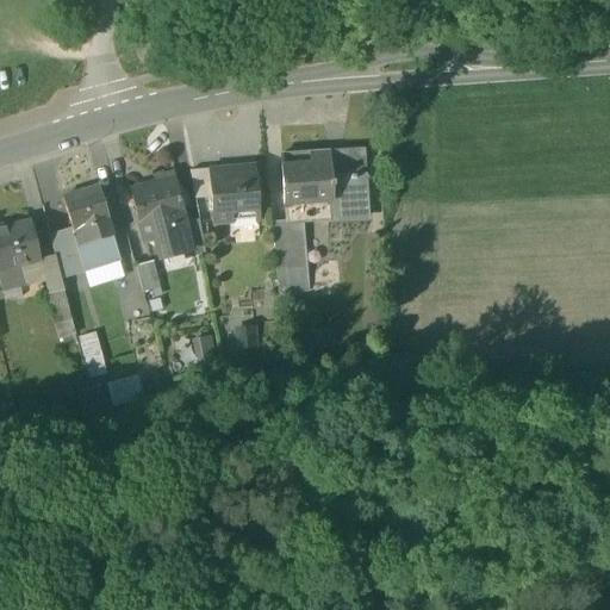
[(136,48),(138,60),(156,56),(154,44),(136,48)]
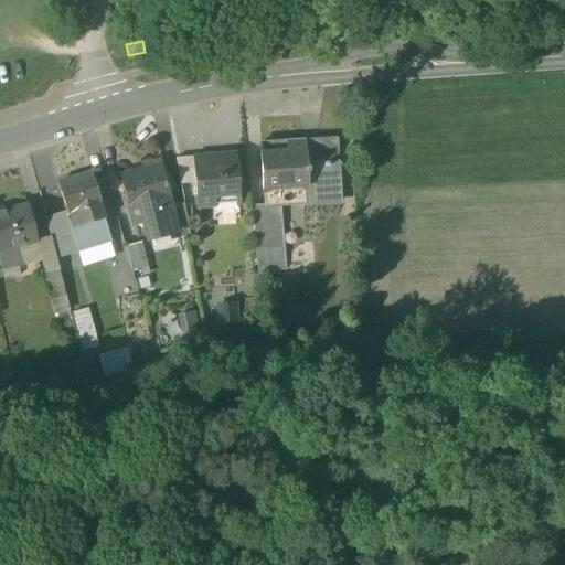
[(278,205),(280,205),(341,202),(337,139),(287,142),(260,144),(263,190),(272,190),(272,198),(278,198),(278,205)]
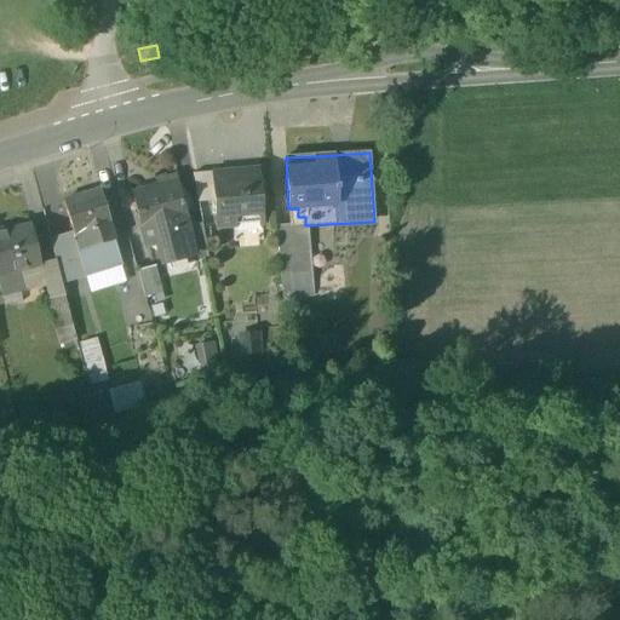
[(216,201),(217,227),(236,225),(235,218),(263,216),(258,171),(214,174),(213,174),(216,201)]
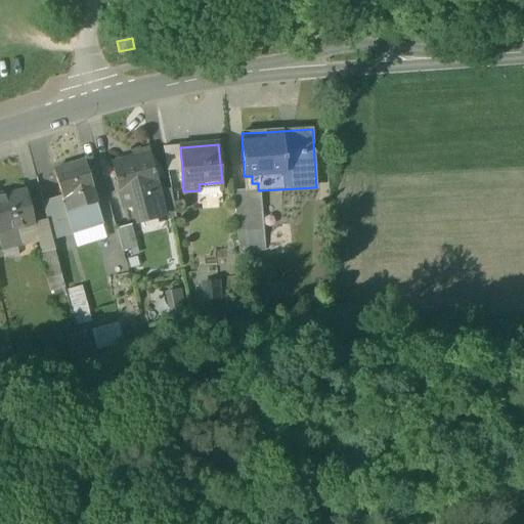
[(164,146),(168,171),(182,170),(180,147),(181,147),(181,145),(164,146)]
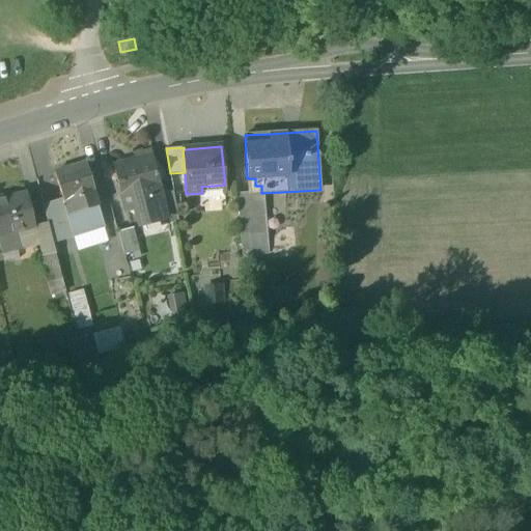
[(122,197),(123,197),(160,187),(161,187),(150,151),(134,156),(135,160),(114,166),(122,197)]
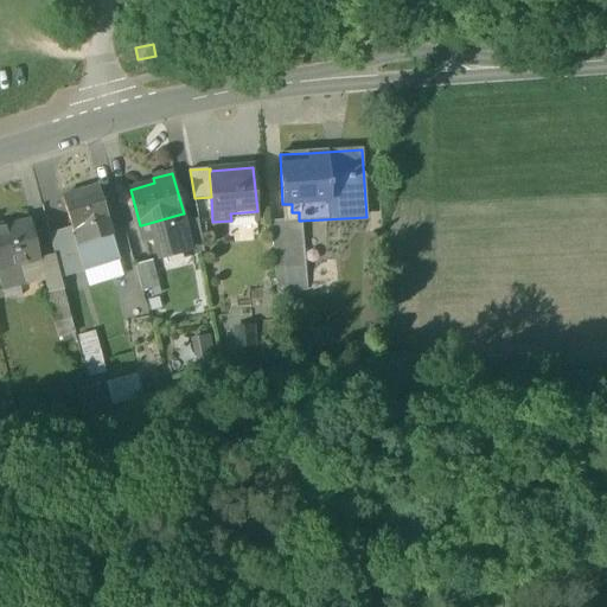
[(71,230),(83,269),(117,259),(120,259),(113,235),(108,219),(109,219),(98,186),(62,197),(71,227),(72,230),(71,230)]
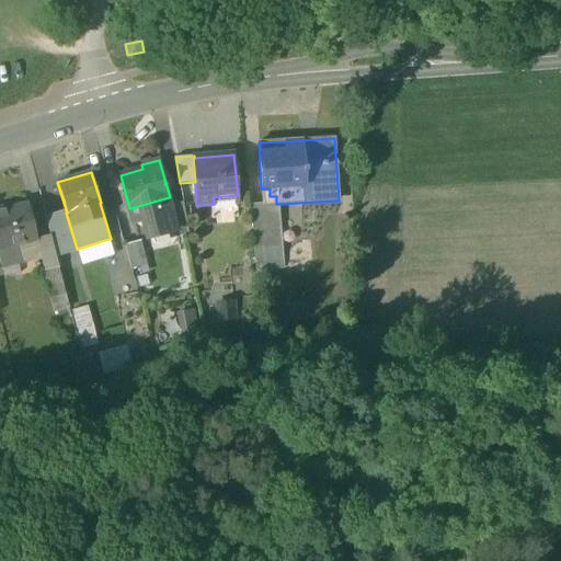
[(261,189),(262,205),(276,204),(276,196),(270,196),(270,189),(261,189)]
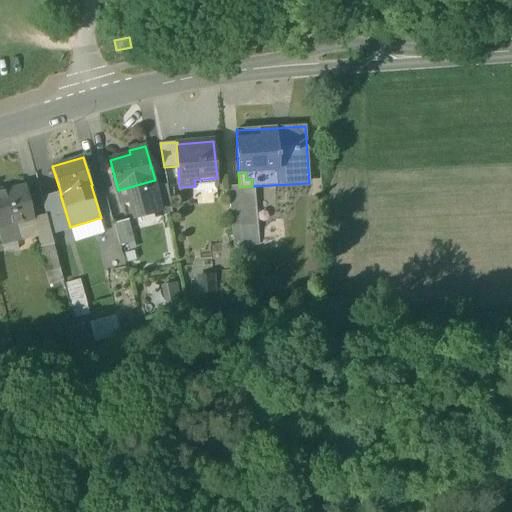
[(37,180),(39,187),(46,186),(44,178),(37,180)]
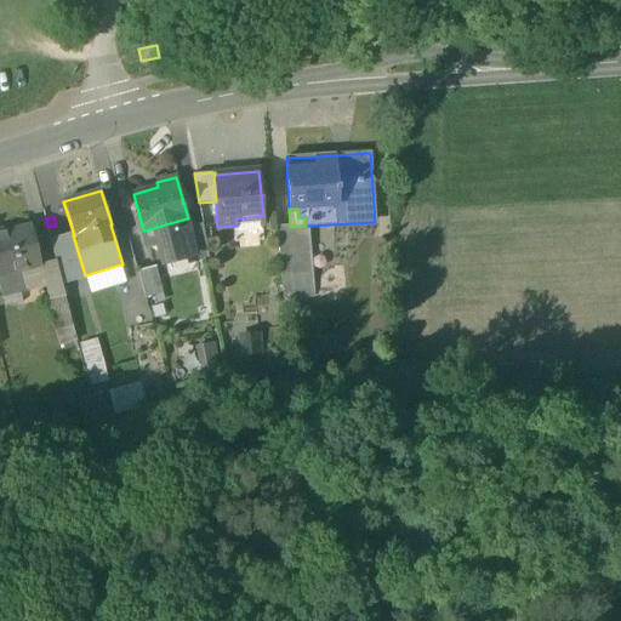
[(189,227),(187,218),(144,231),(148,245),(164,241),(169,260),(170,260),(193,254),(194,254),(189,235),(191,234),(189,227)]
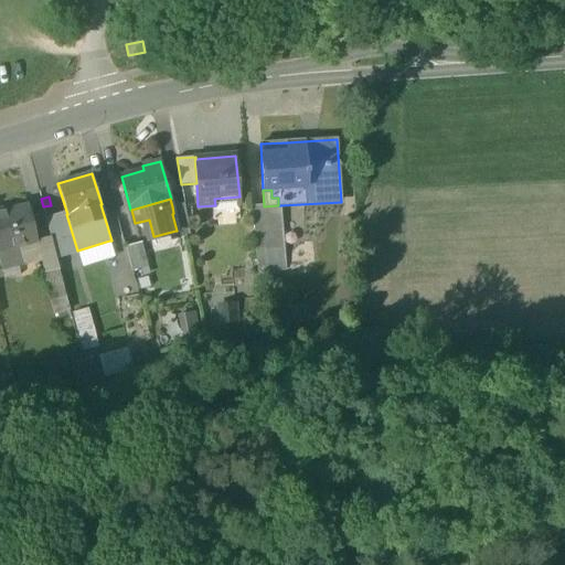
[(176,231),(177,237),(191,234),(184,203),(172,206),(173,213),(172,214),(177,231),(176,231)]
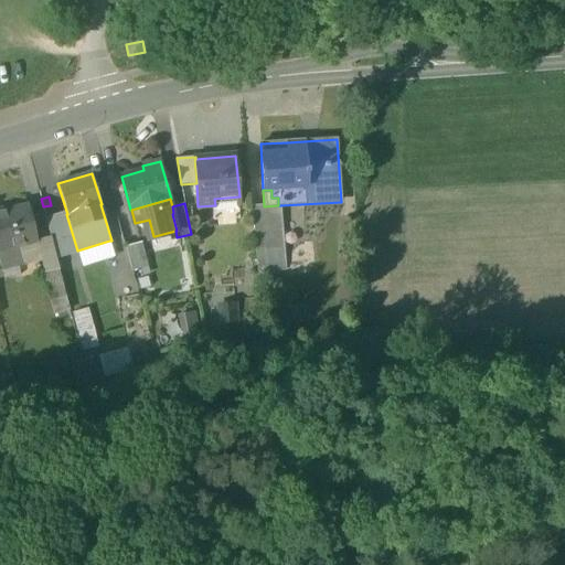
[(0,251),(19,246),(39,241),(29,205),(6,211),(6,208),(0,208),(0,251)]
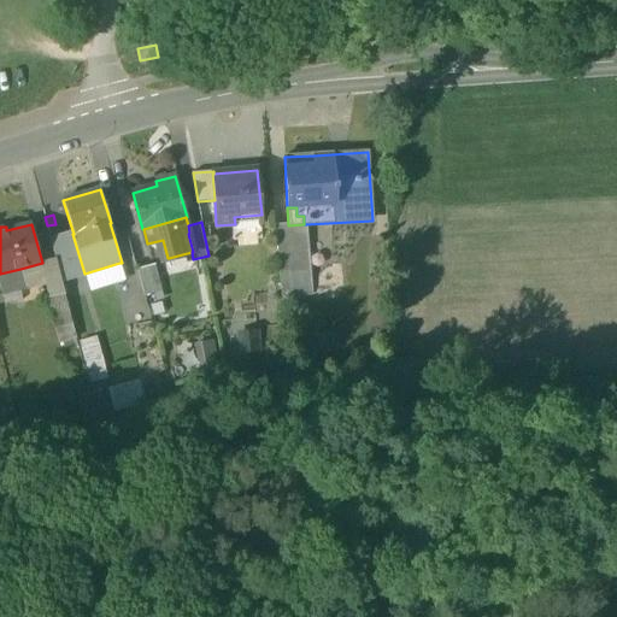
[(276,227),(282,299),(312,297),(306,224),(304,224),(288,225),(276,227)]
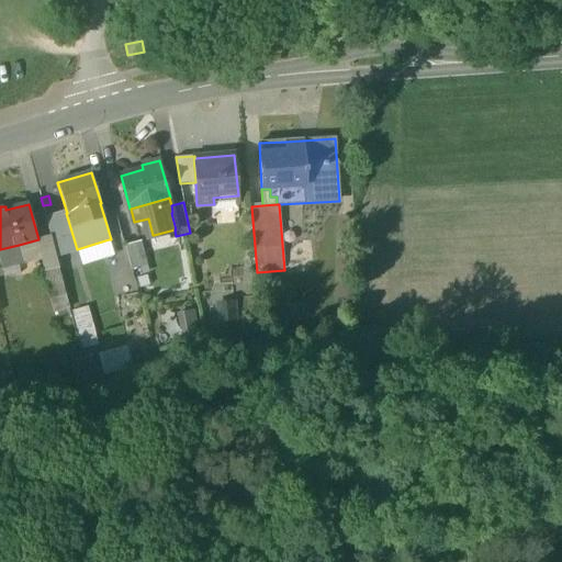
[(43,258),(46,272),(59,268),(56,256),(77,249),(66,213),(67,213),(66,210),(45,216),(51,236),(38,239),(43,258)]
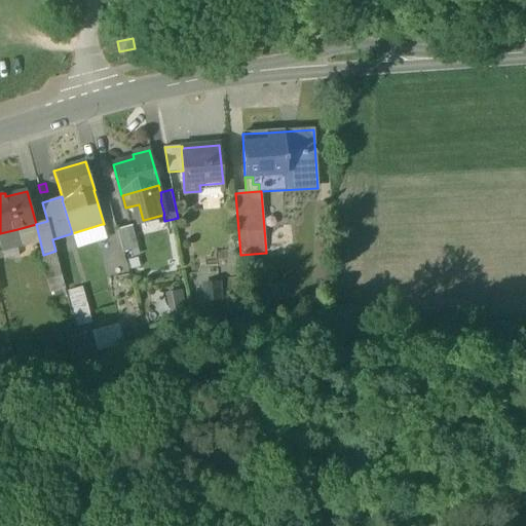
[(163,215),(144,220),(146,227),(164,222),(164,221),(163,215)]
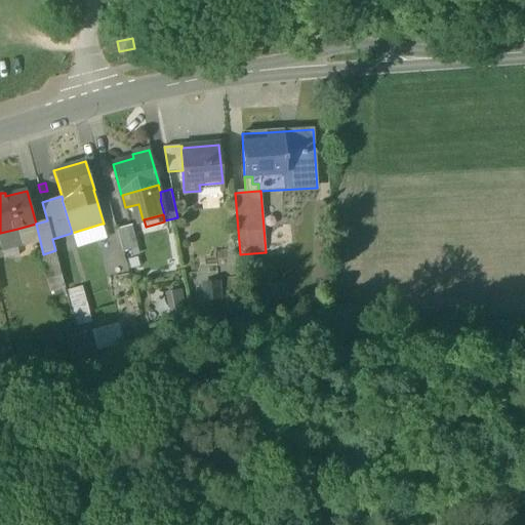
[(36,224),(17,229),(22,245),(40,241),(36,224)]
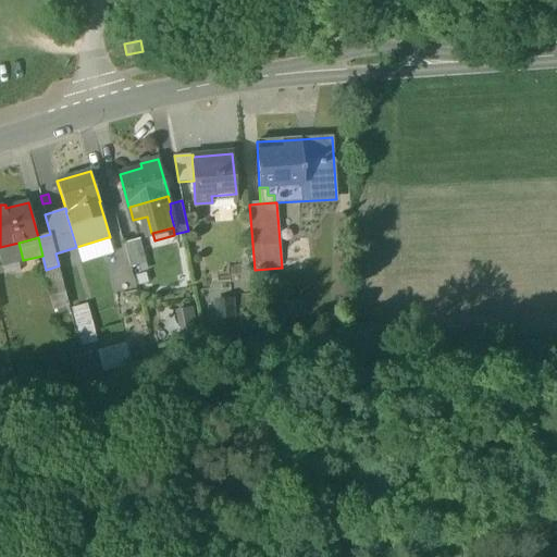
[(108,237),(76,247),(82,264),(113,254),(108,237)]
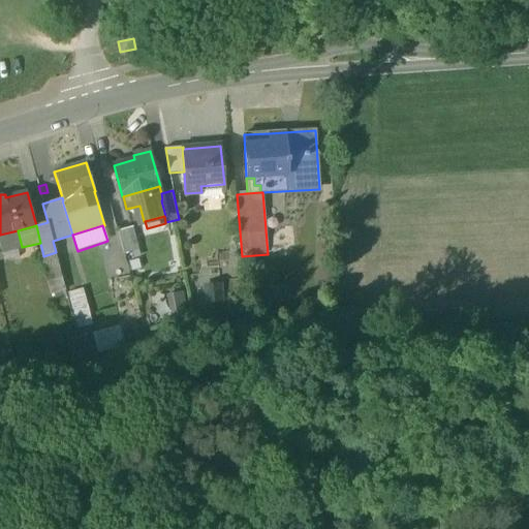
[(119,230),(124,253),(139,249),(133,227),(119,230)]
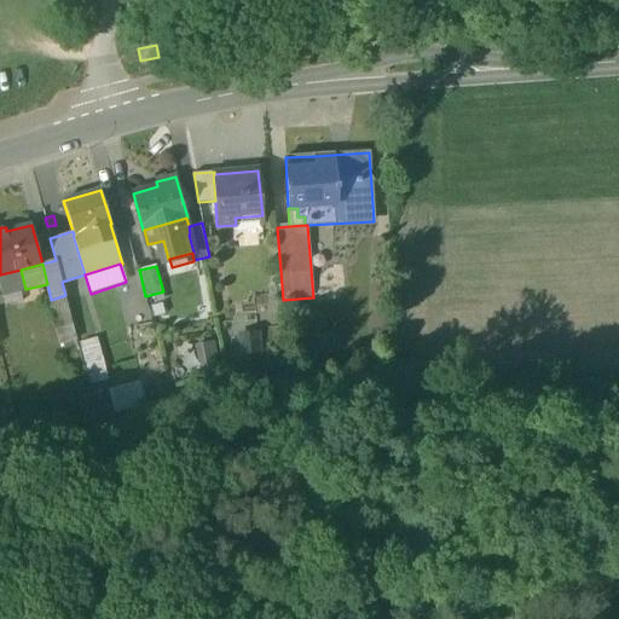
[(0,284),(3,295),(25,289),(21,270),(0,275),(0,284)]
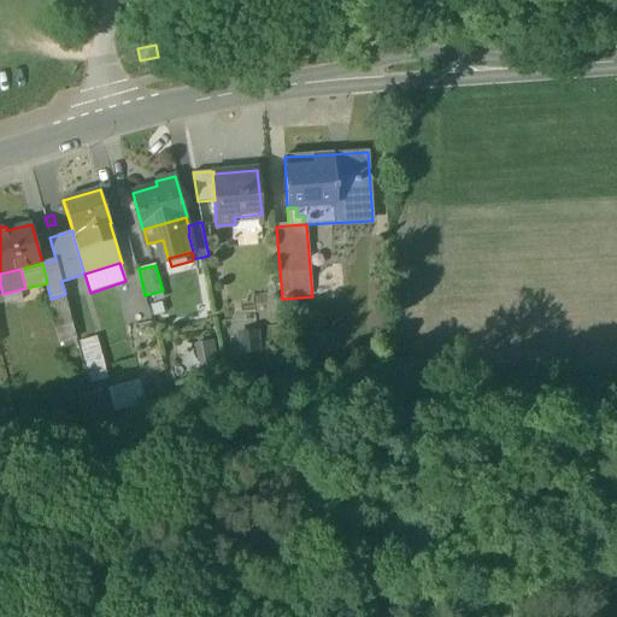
[(65,294),(51,299),(48,299),(60,344),(77,339),(65,294)]
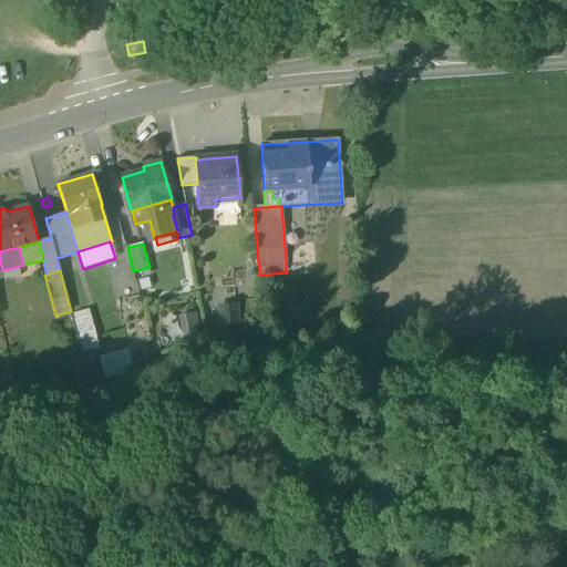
[(90,310),(72,315),(82,353),(100,349),(90,310)]
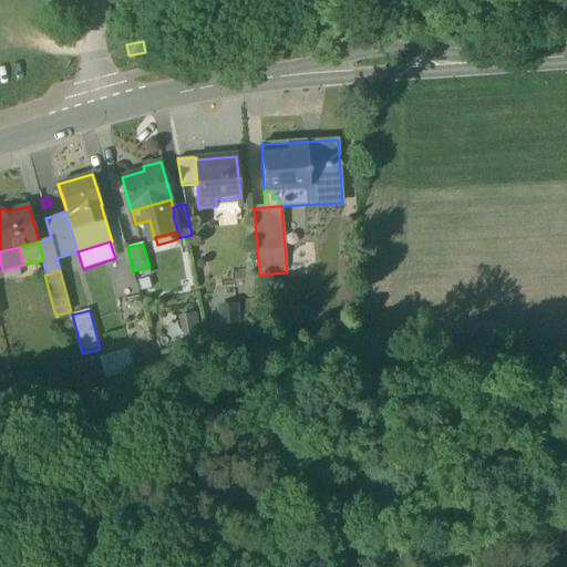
[(175,339),(204,338),(203,312),(174,313),(175,339)]
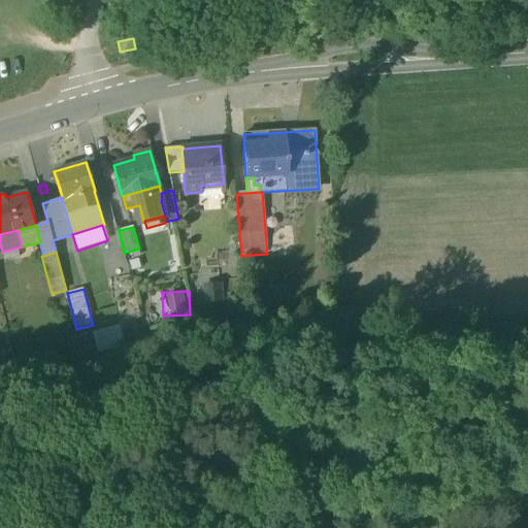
[(93,333),(98,353),(125,345),(120,326),(93,333)]
